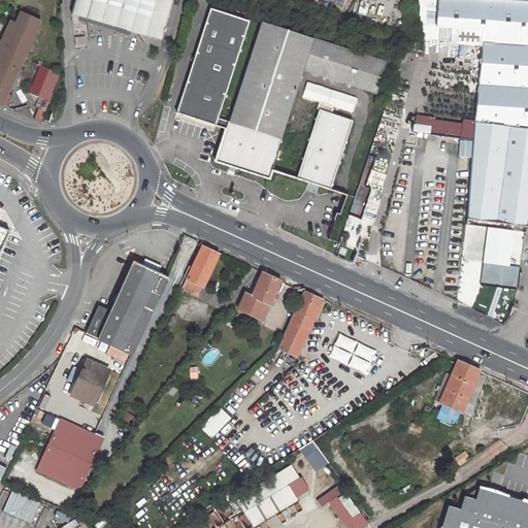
[(71,0),(69,11),(162,37),(172,0),(71,0)]
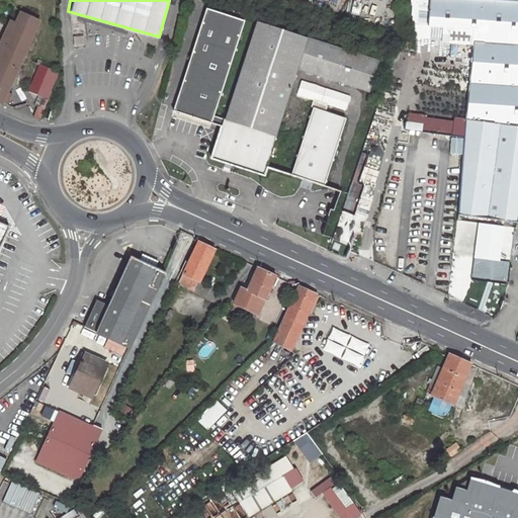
[(466,119),(517,126),(517,1),(505,0),(429,0),(428,25),(476,29),(475,41),(466,119)]
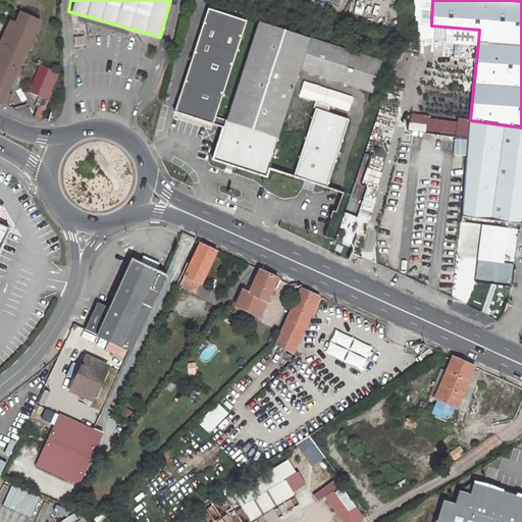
[(213,123),(247,20),(208,8),(175,111),(213,123)]
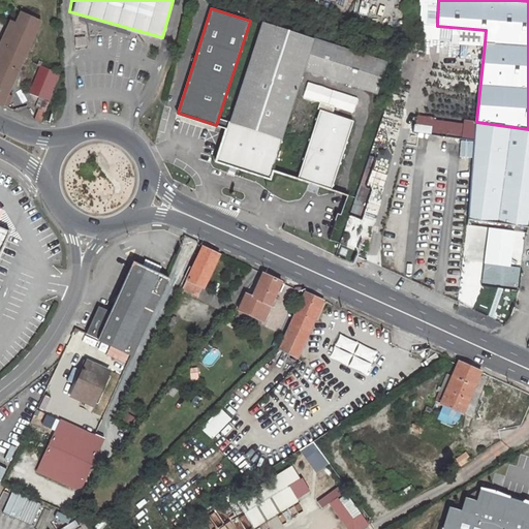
[(10,22),(0,45),(0,103),(2,105),(39,23),(22,14),(17,25),(10,22)]
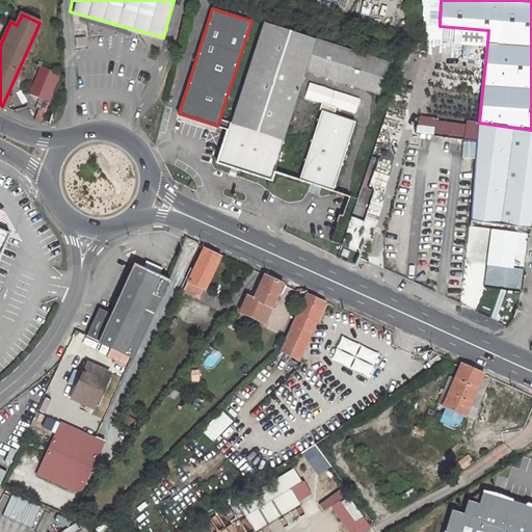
[(304,70),(314,40),(264,24),(232,124),(220,160),(272,176),(286,130),(304,70)]
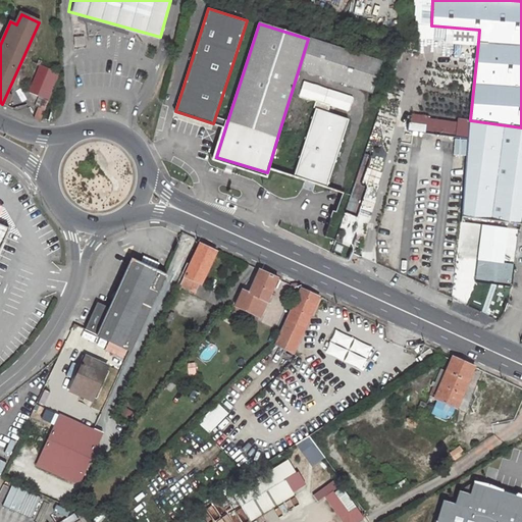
[(308,39),(299,68),(371,91),(380,61),(369,58),(308,39)]
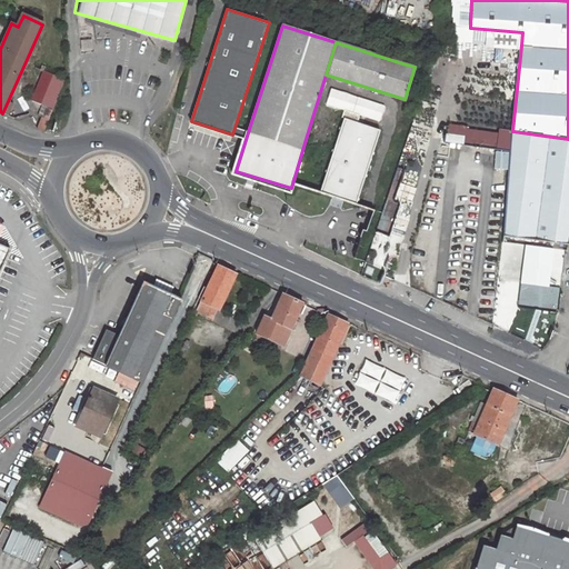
[(40,70),(29,101),(51,110),(63,79),(40,70)]
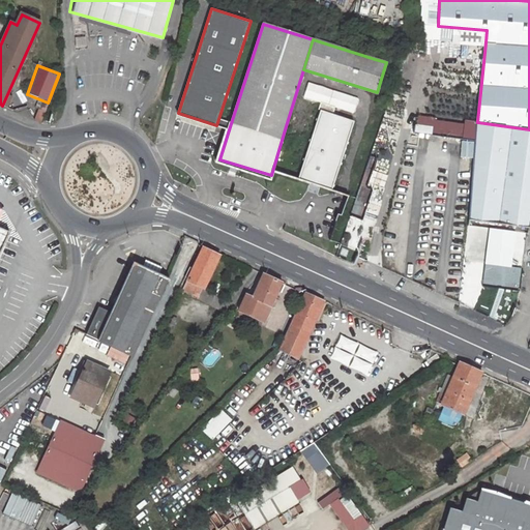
[(332,186),(356,114),(322,102),(297,175),(332,186)]
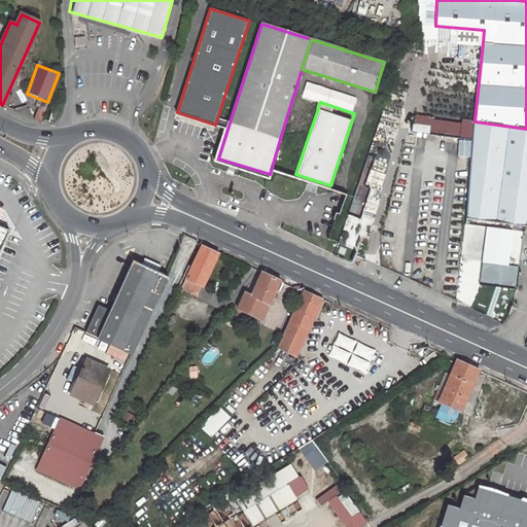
[(47,111),(40,109),(36,120),(42,124),(47,111)]
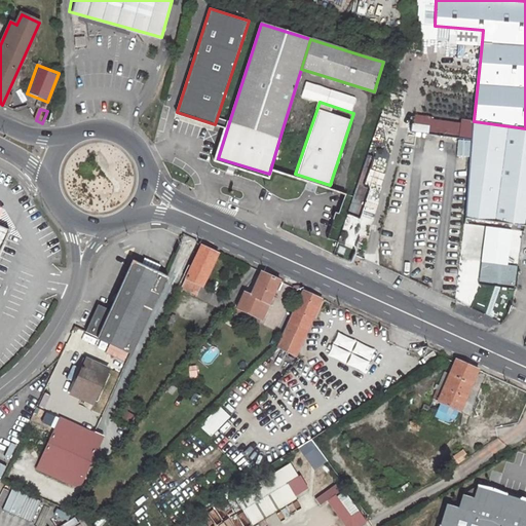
[(458,138),(461,125),(430,120),(428,134),(458,138)]
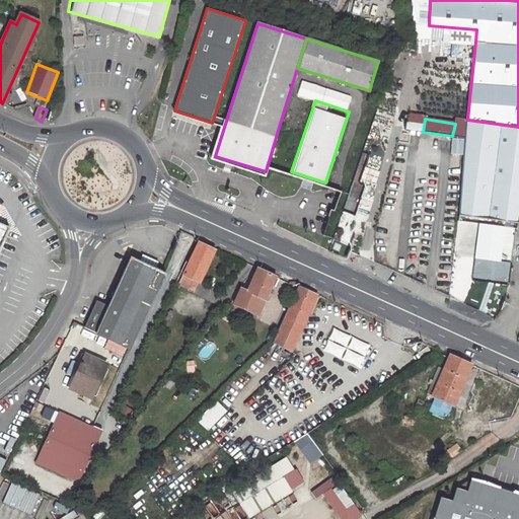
[(518,127),(467,120),(459,216),(518,223),(518,216),(518,127)]
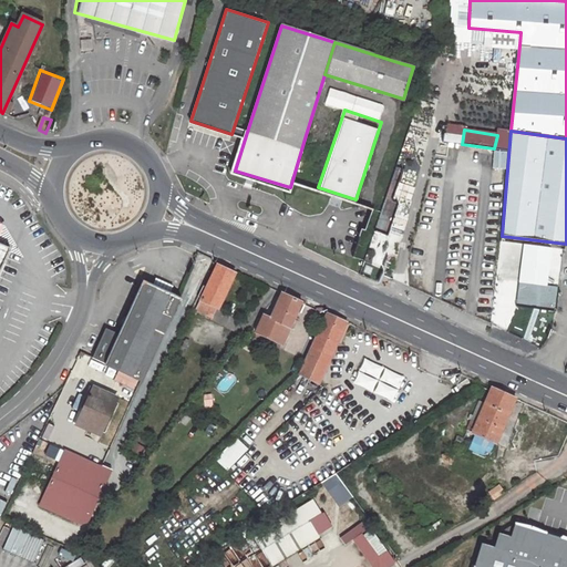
[(377,267),(390,225),(379,220),(364,261),(377,267)]
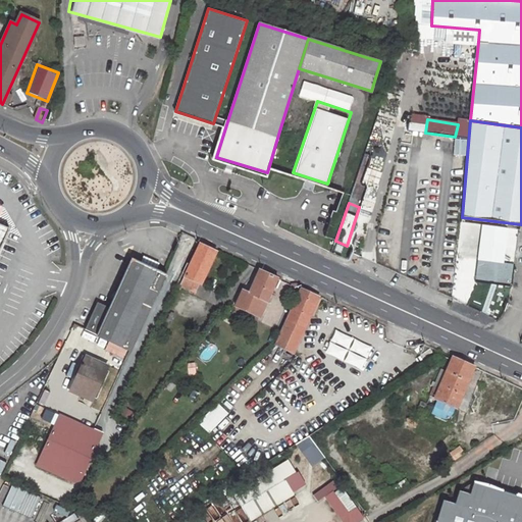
[(503,262),(504,247),(497,246),(498,230),(493,229),(492,238),(474,237),(475,227),(459,226),(456,258),(503,262)]
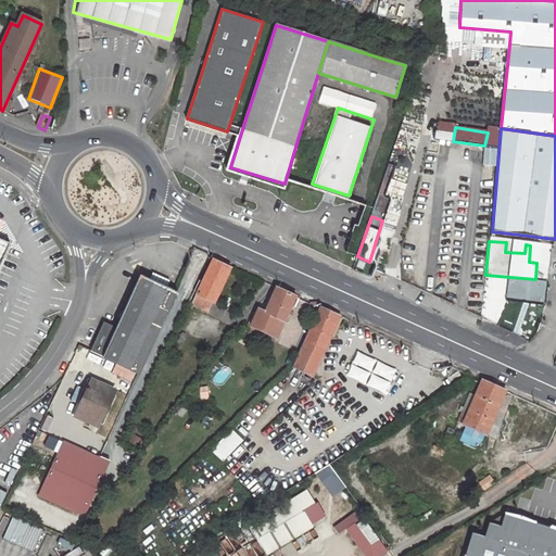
[(232,267),(214,257),(197,292),(213,301),(215,302),(232,267)]
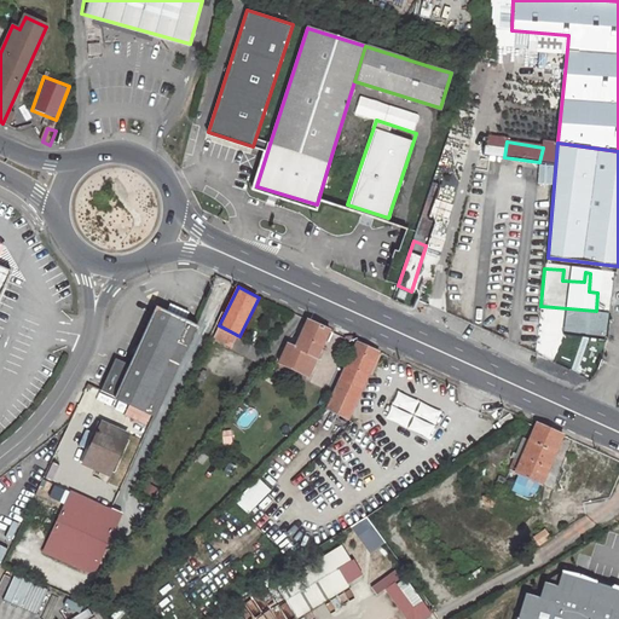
[(197,327),(158,308),(131,366),(117,360),(103,392),(155,416),(197,327)]
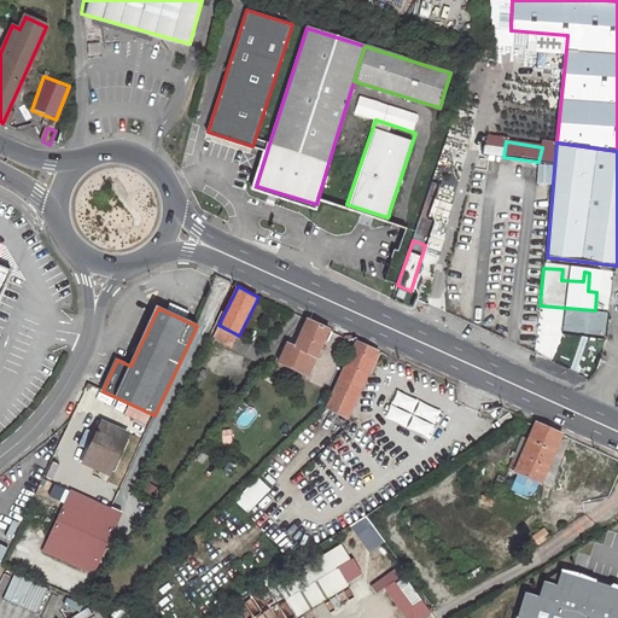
[(330,328),(308,319),(295,347),(316,357),(330,328)]
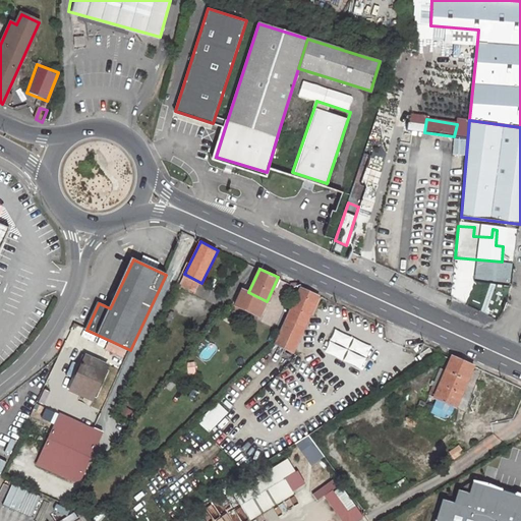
[(487,284),(508,286),(509,272),(489,270),(487,284)]
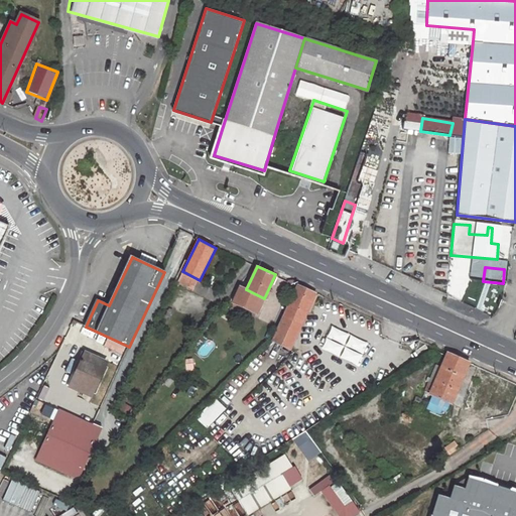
[(198,279),(182,271),(178,281),(194,288),(198,279)]
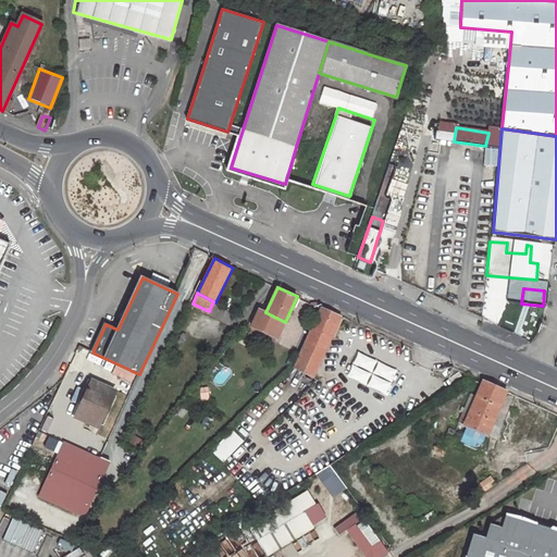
[(506,337),(521,304),(509,298),(500,316),(491,311),(483,327),(506,337)]
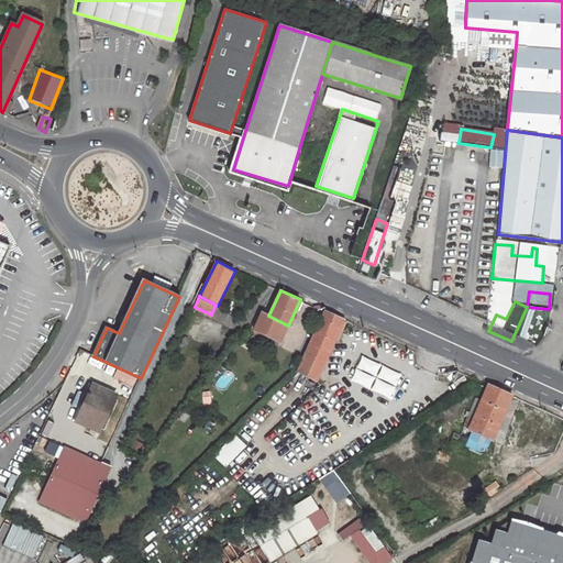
[(328,310),(300,372),(318,378),(344,318),(328,310)]
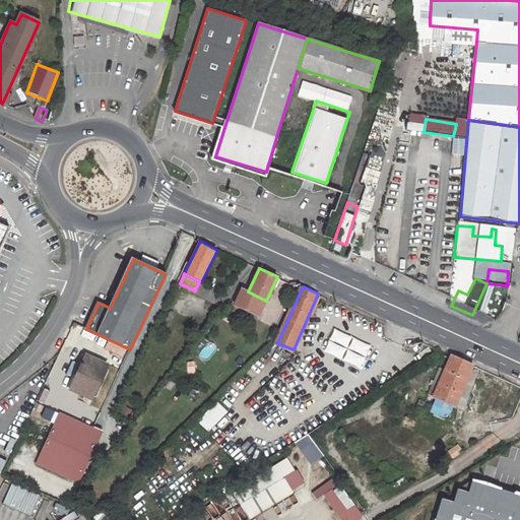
[(259,316),(266,301),(248,291),(241,288),(234,304),(259,316)]
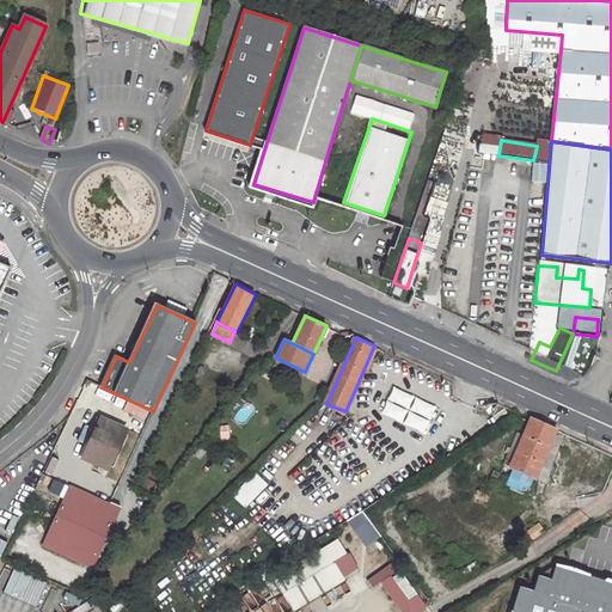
[(384,415),(428,430),(438,404),(393,387),(384,415)]
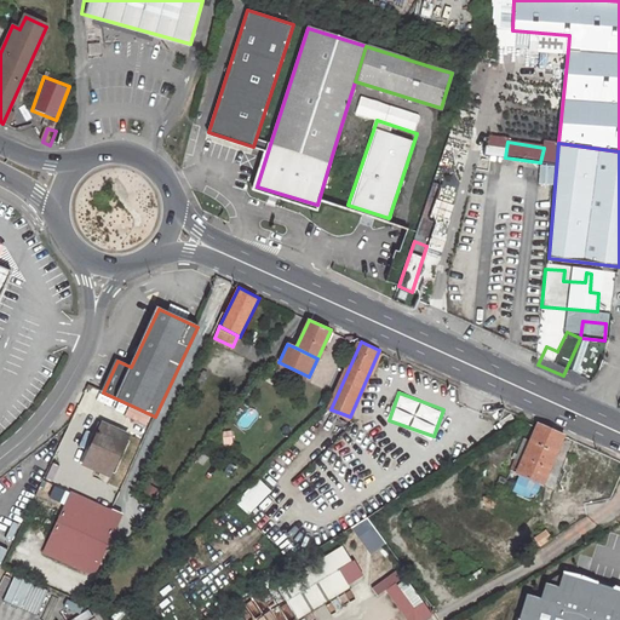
[(93,419),(81,413),(64,448),(76,454),(93,419)]
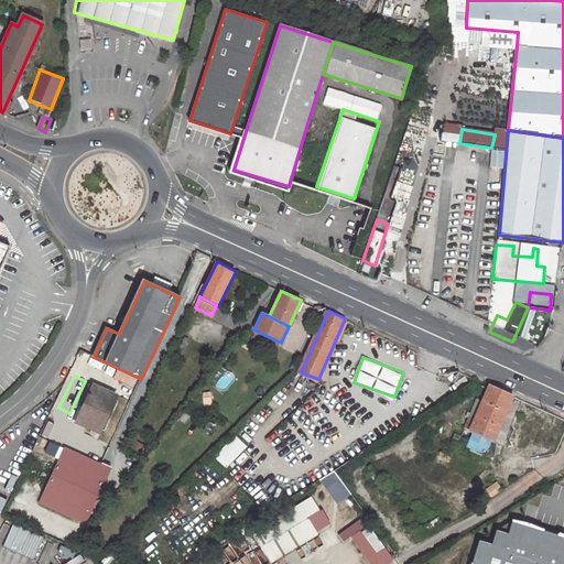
[(115,394),(94,384),(76,423),(96,433),(115,394)]
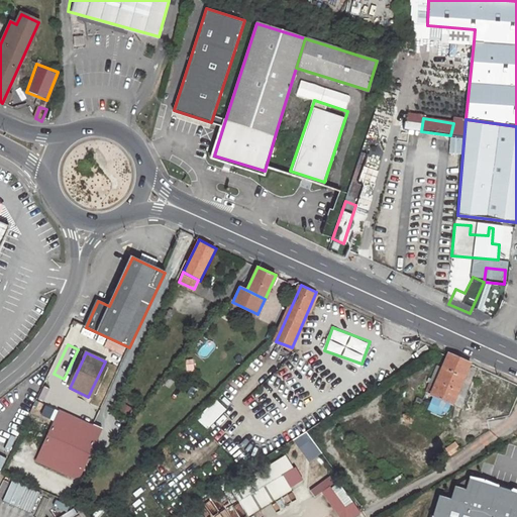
[(470,364),(448,353),(447,356),(442,369),(431,395),(452,404),(470,364)]
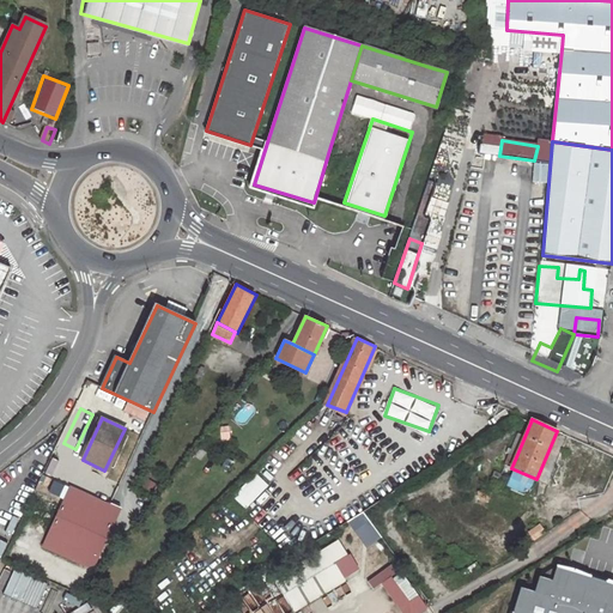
[(505,466),(511,468),(525,437),(519,435),(513,450),(509,449),(507,455),(510,456),(505,466)]
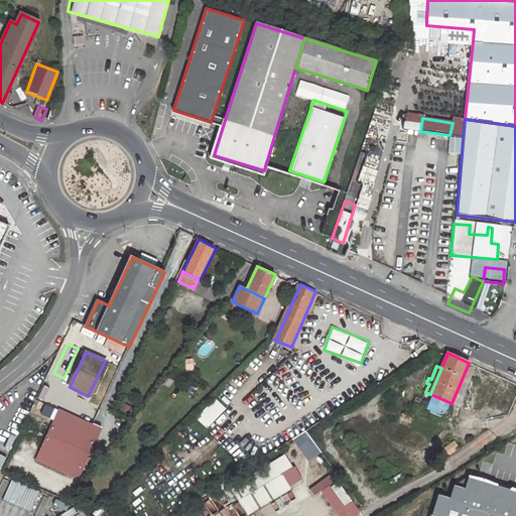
[(209,428),(227,408),(217,399),(200,420),(209,428)]
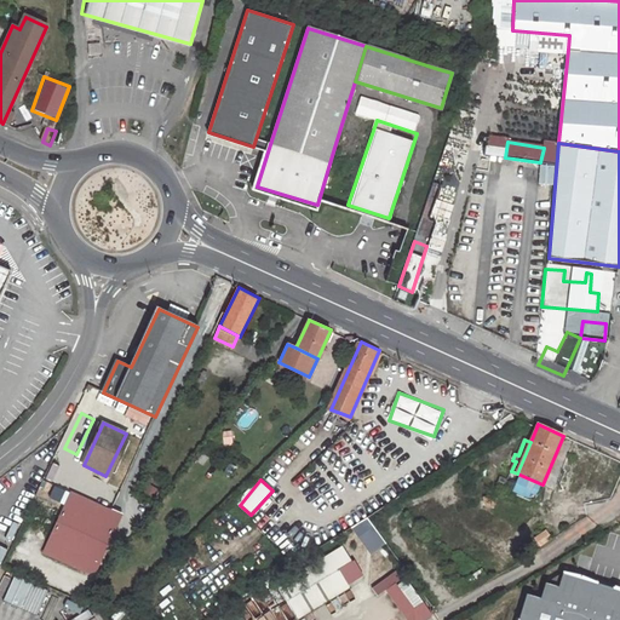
[(113,509),(69,491),(44,554),(92,573),(118,511),(113,509)]
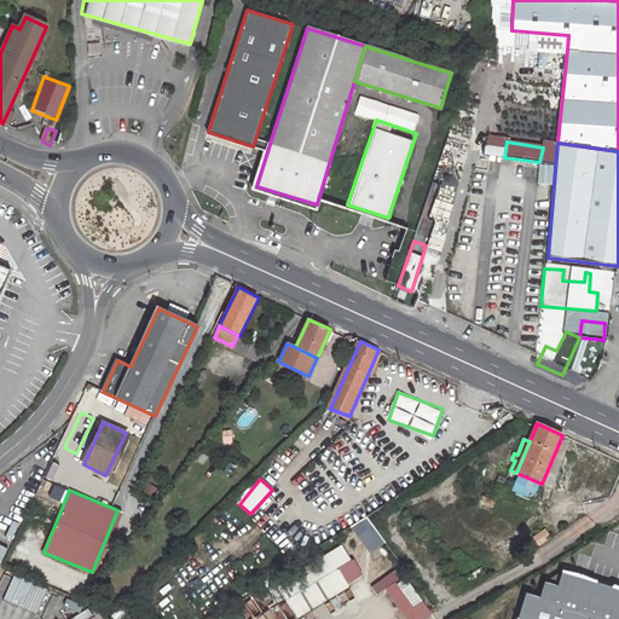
[(366,516),(351,527),(369,554),(385,543),(366,516)]
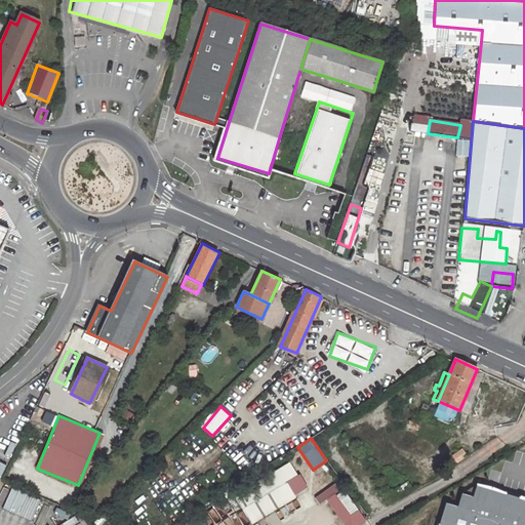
[(307,488),(290,462),(236,496),(251,522),(307,488)]
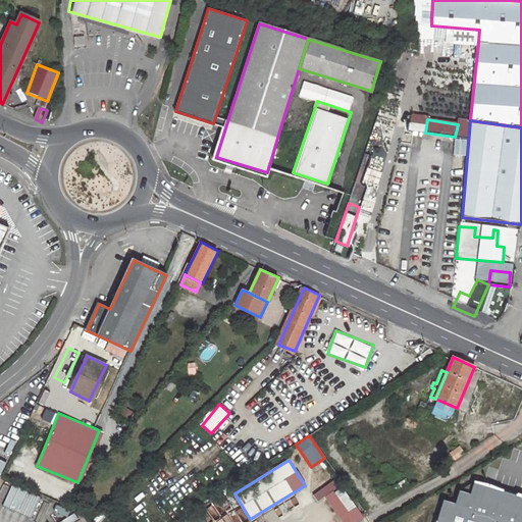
[(335,480),(315,494),(319,501),(325,497),(340,485),(335,480)]
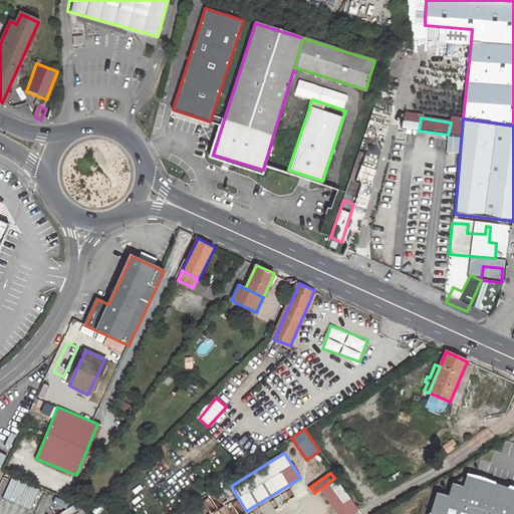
[(513,513),(513,487),(469,473),(464,486),(453,483),(449,495),(437,491),(430,513),(513,513)]
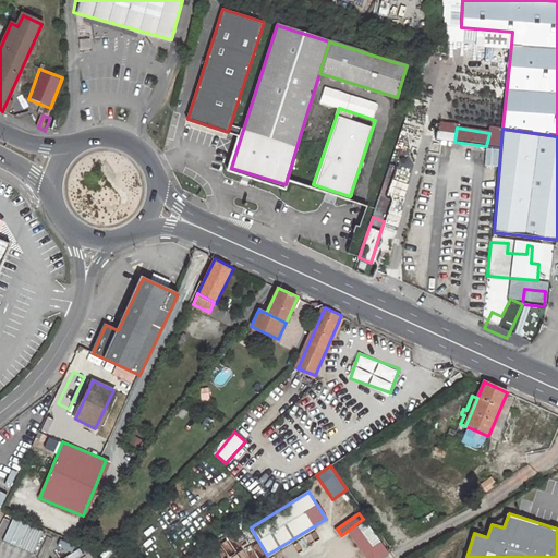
[(36,553),(45,530),(14,518),(5,541),(36,553)]
